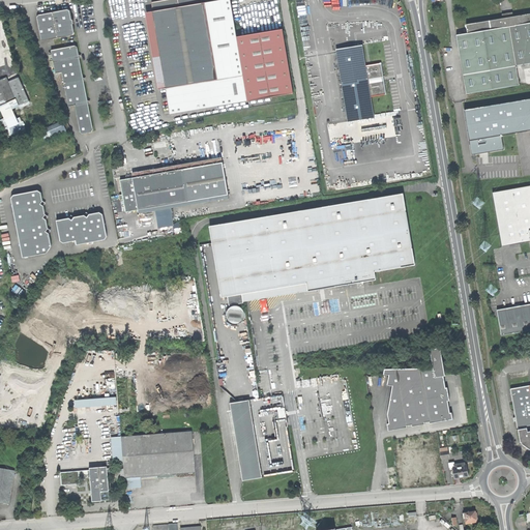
[(159,0),(151,1),(152,10),(179,6),(177,0),(159,0)]
